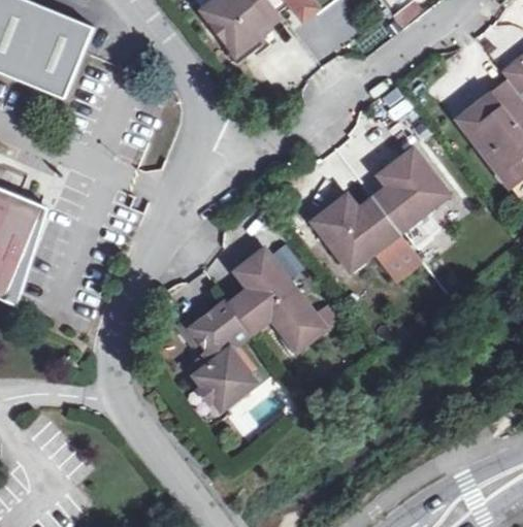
[(0,0),(0,71),(67,99),(96,28),(55,11),(28,0),(0,0)]
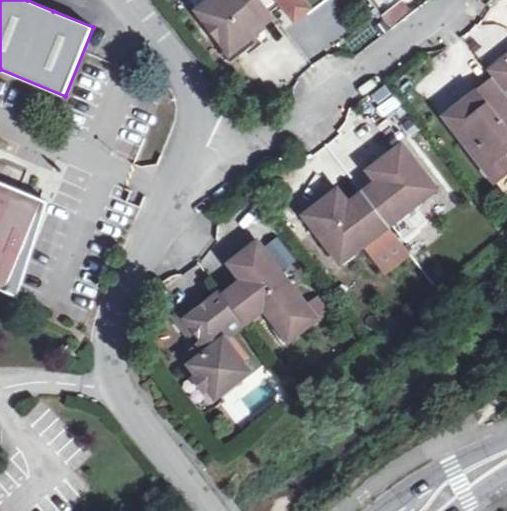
[(266,9),(259,0),(210,0),(194,12),(228,54),(249,38),(246,35),(255,28),(257,30),(273,18),(266,9)]
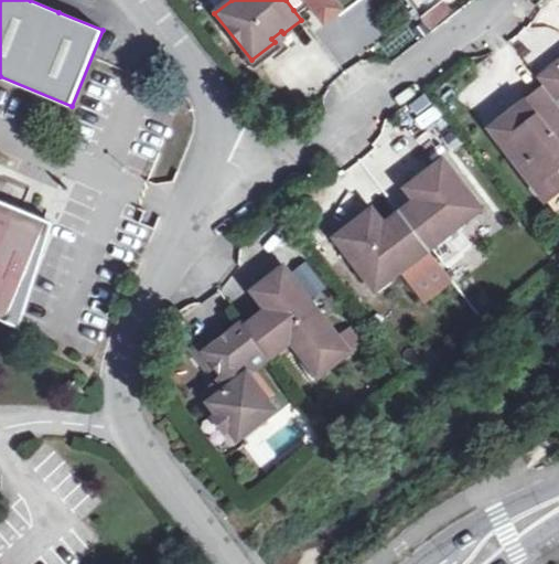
[(286,0),(293,10),(308,0),(324,23),(340,12),(331,0),(286,0)]
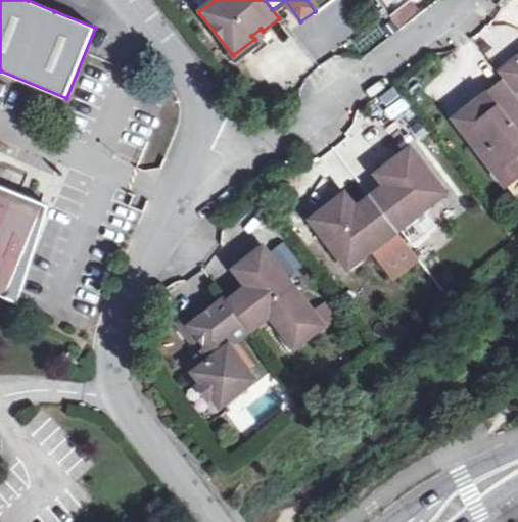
[(330,0),(307,0),(315,11),(330,0)]
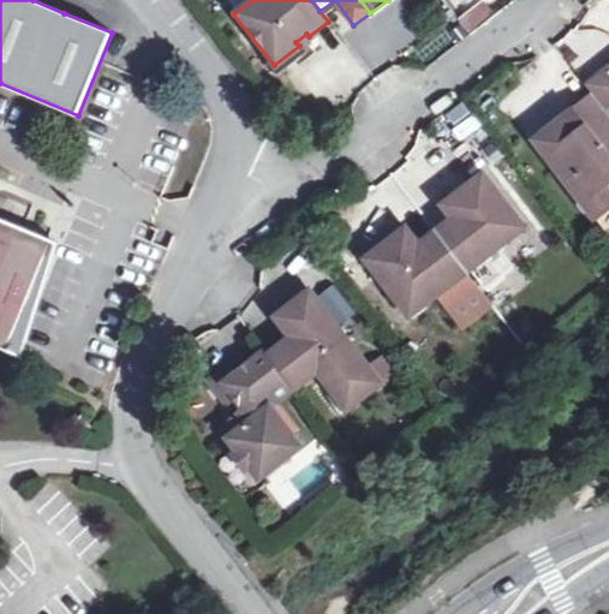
[(305,54),(299,46),(274,65),(280,75),(305,54)]
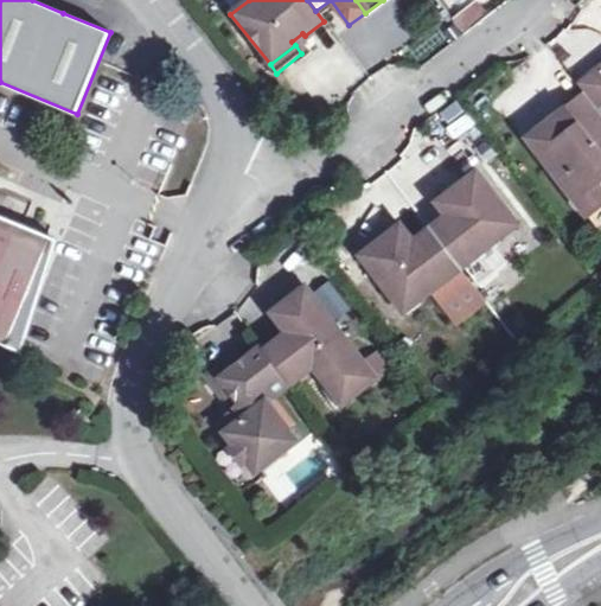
[(600,63),(575,83),(582,91),(600,115),(600,63)]
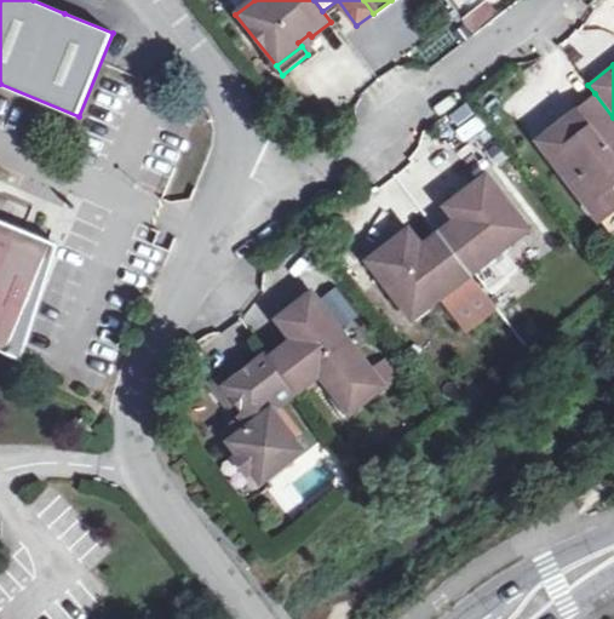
[(613,118),(595,93),(537,137),(596,217),(613,204),(613,189),(608,183),(613,178),(613,118)]
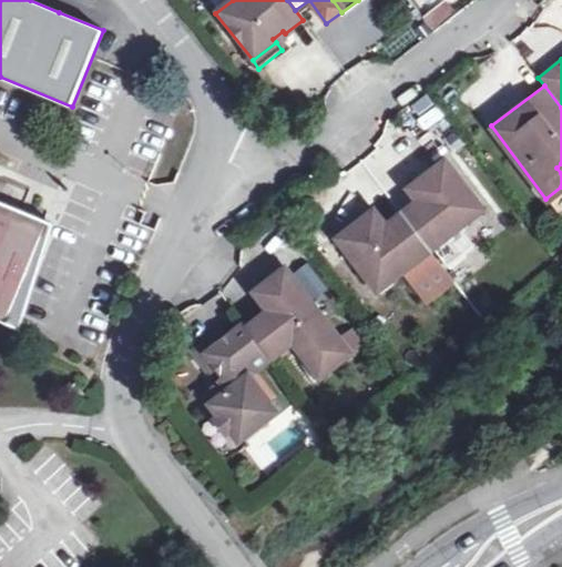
[(432,201),(406,221),(428,249),(465,221),(457,211),(476,198),(445,155),(415,178),(432,201)]
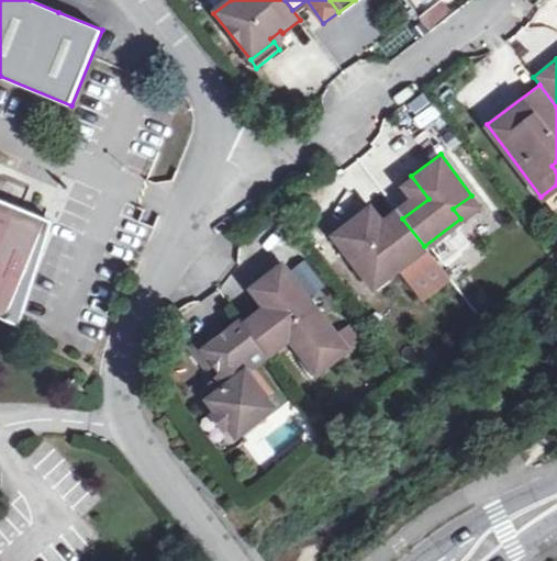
[(394,208),(402,219),(429,199),(411,176),(402,182),(411,195),(394,208)]
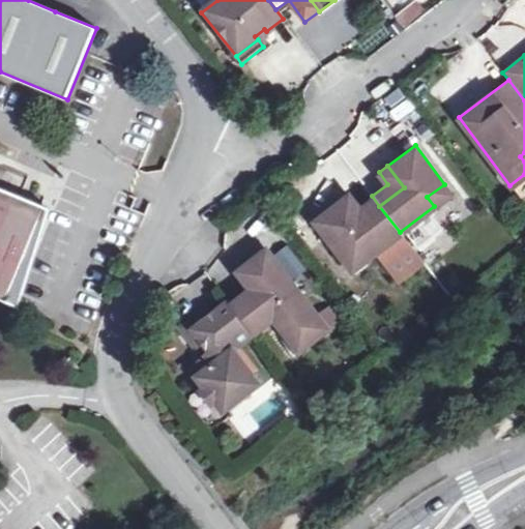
[(524,174),(509,185),(520,199),(524,195),(524,174)]
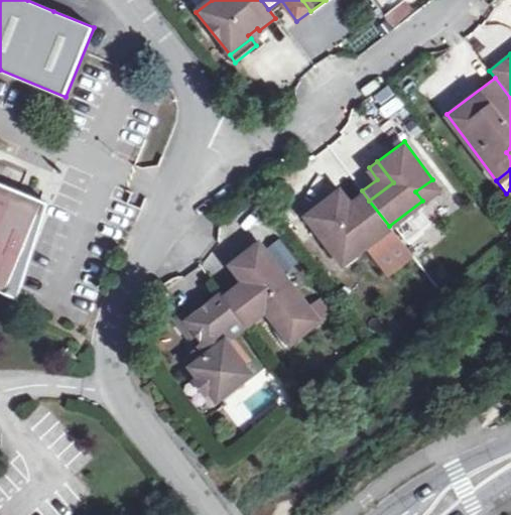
[(438,188),(432,179),(415,191),(422,201),(438,188)]
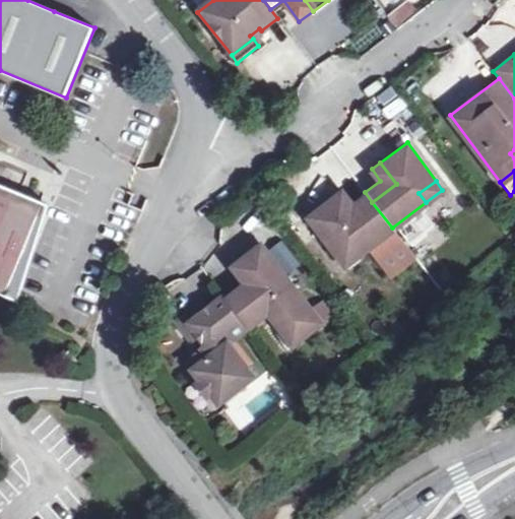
[(0,295),(5,297),(18,263),(22,261),(30,244),(28,240),(43,205),(7,190),(5,186),(0,183),(0,295)]
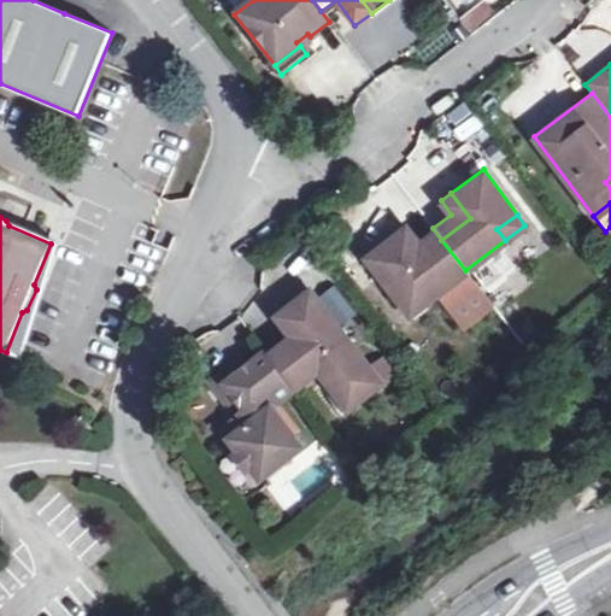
[(405,224),(393,233),(406,248),(417,241),(405,224)]
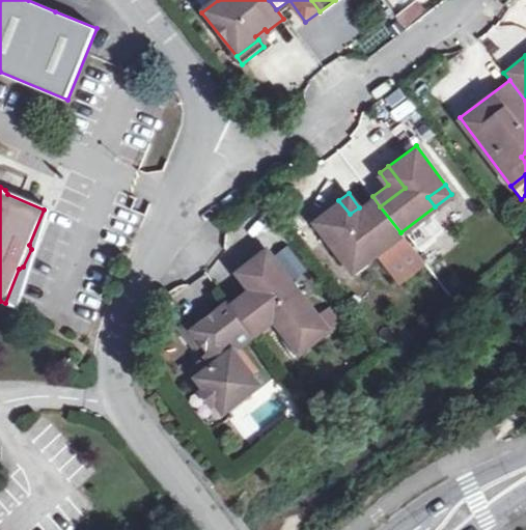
[(400,232),(380,206),(372,196),(359,207),(350,214),(338,200),(312,220),(342,259),(358,249),(365,258),(367,257),(400,232)]
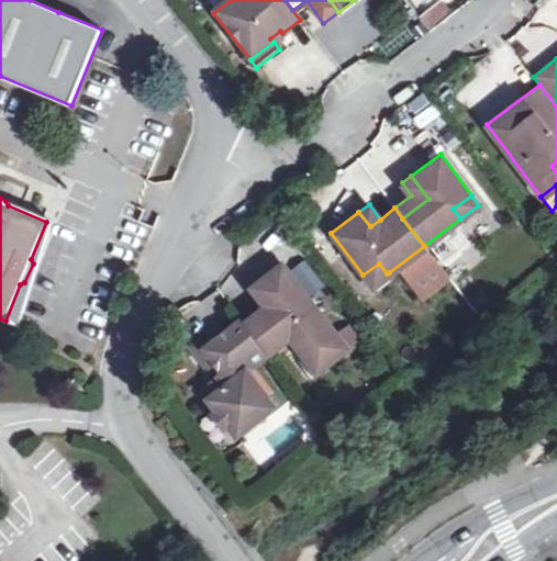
[(444,271),(424,246),(389,272),(409,298),(444,271)]
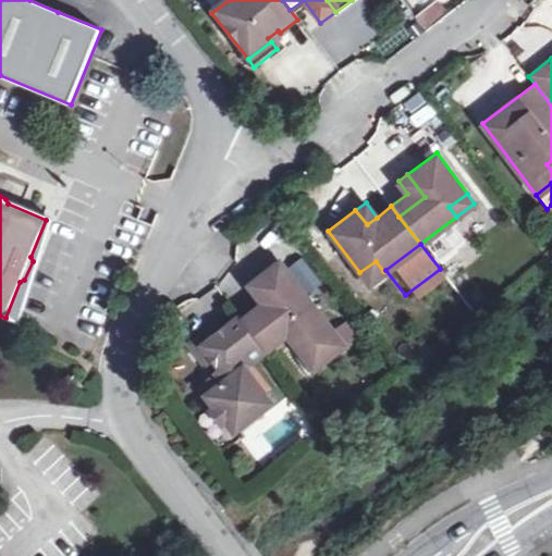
[(260,300),(237,316),(262,348),(284,332),(309,365),(340,341),(276,258),(245,281),(260,300)]
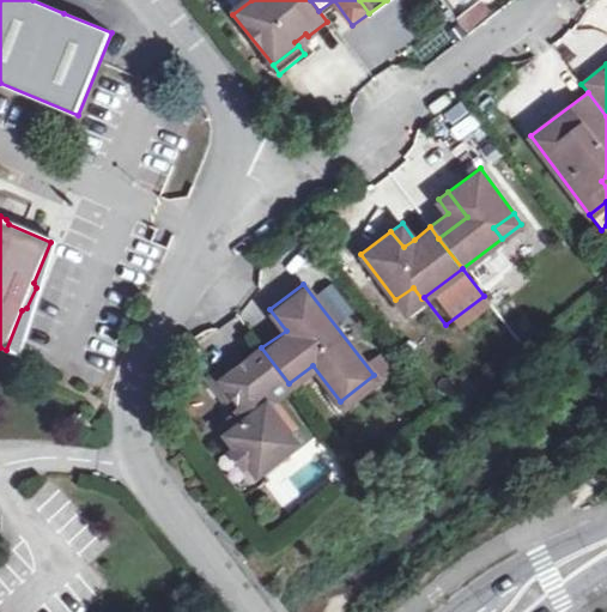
[(405,311),(422,298),(413,288),(395,300),(405,311)]
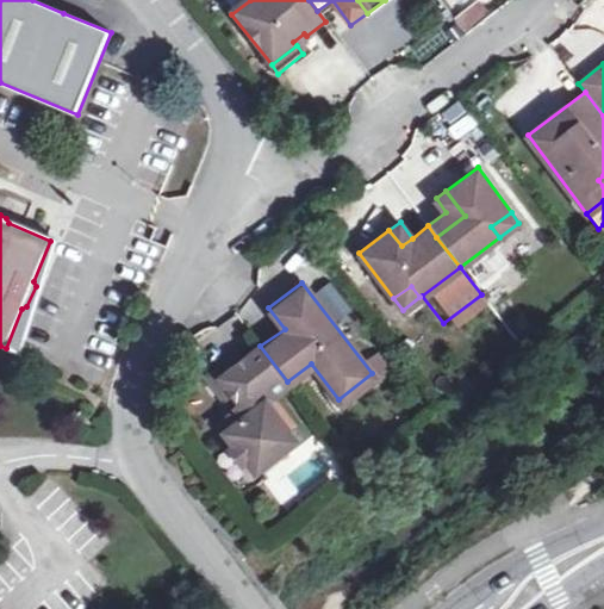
[(287,381),(260,346),(259,345),(241,360),(219,376),(238,402),(230,409),(225,412),(232,422),(224,429),(234,442),(246,458),(254,468),(294,437),(265,398),(287,381)]
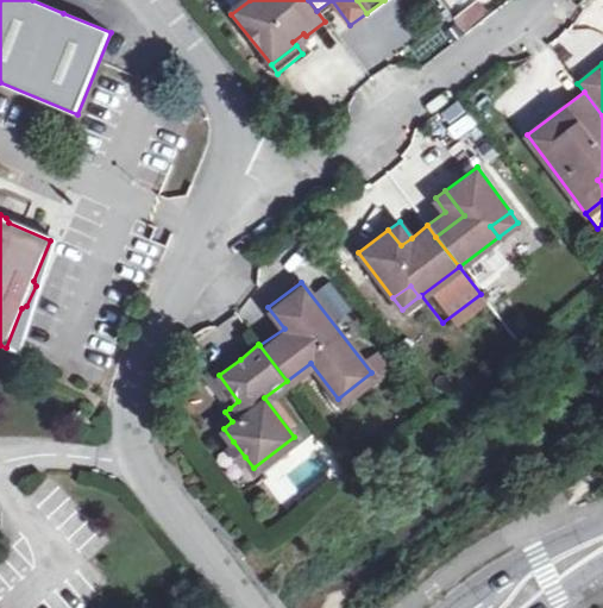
[(219,375),(240,359),(234,350),(205,373),(230,408),(238,401),(219,375)]
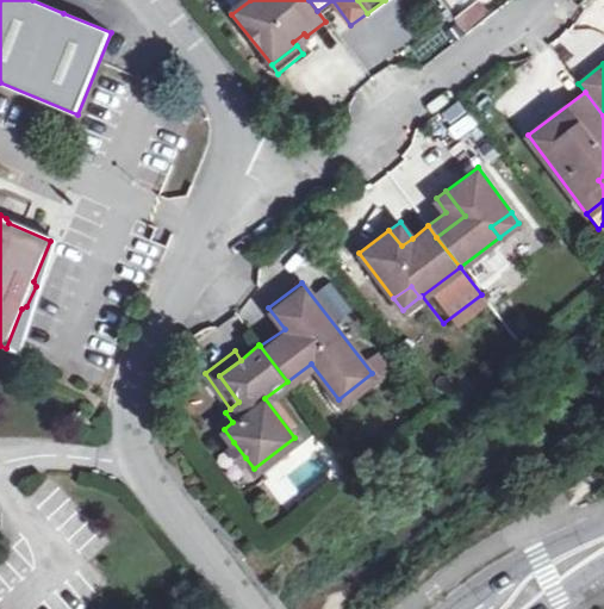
[(237,463),(246,458),(234,442),(226,448),(237,463)]
